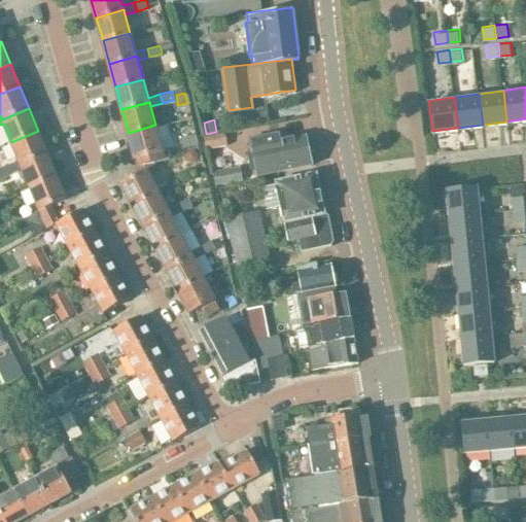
[(155,125),(129,133),(135,155),(135,158),(137,157),(139,167),(154,163),(170,158),(168,148),(163,149),(162,148),(155,125)]
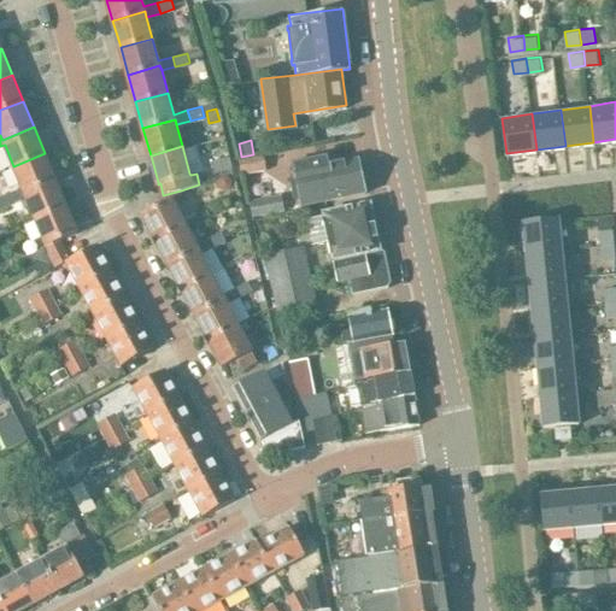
[(241,157),(239,157),(241,171),(264,168),(262,152),(253,154),(241,157)]
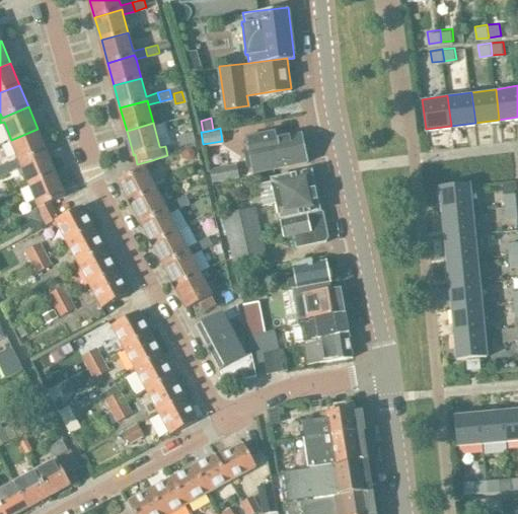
[(47,150),(38,129),(11,140),(18,158),(20,161),(47,150)]
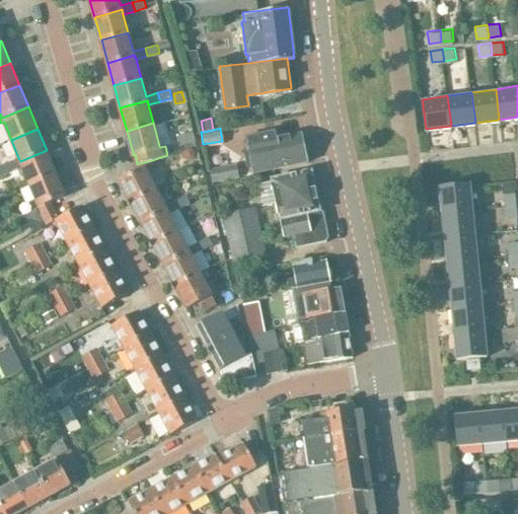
[(276,129),(246,135),(254,171),(307,160),(301,131),(278,137),(276,129)]
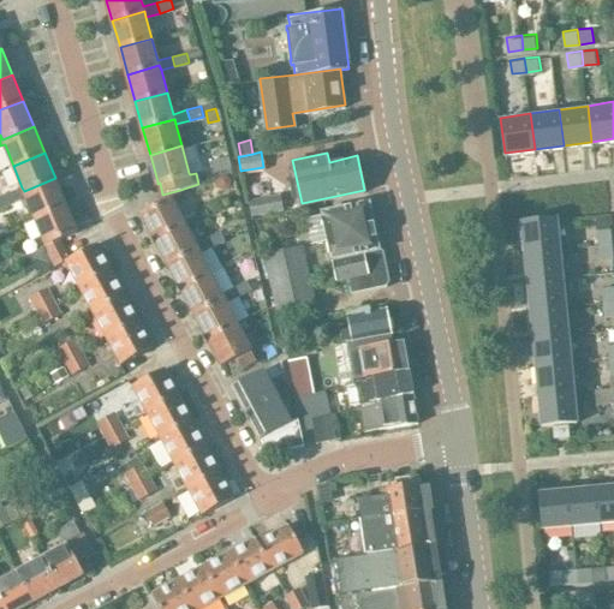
[(228,154),(212,160),(215,172),(232,166),(228,154)]
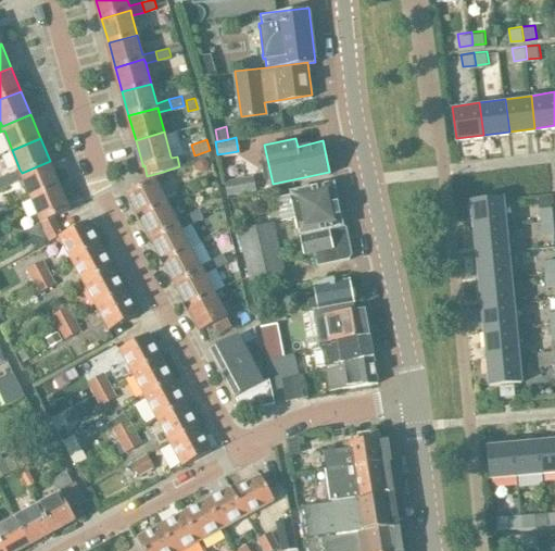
[(20,170),(7,175),(10,184),(24,178),(32,197),(60,185),(50,161),(22,173),(20,170)]
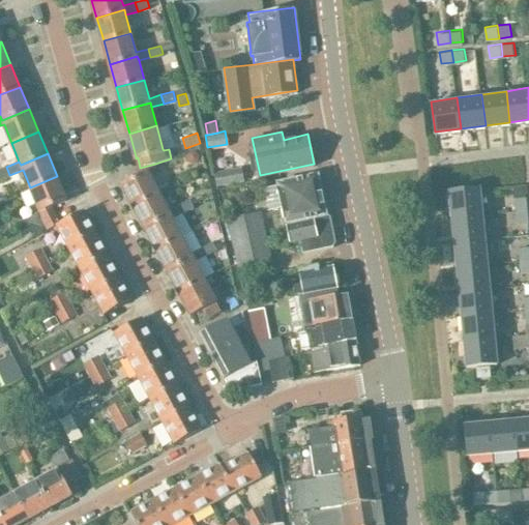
[(155,164),(140,168),(142,173),(148,171),(148,172),(156,170),(155,164)]
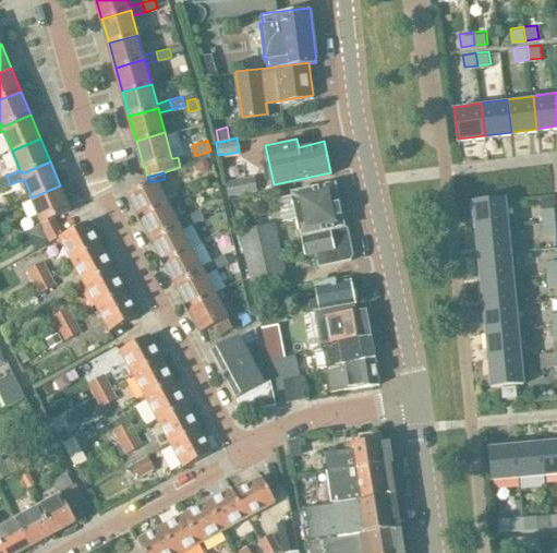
[(255,173),(226,179),(229,194),(257,188),(255,173)]
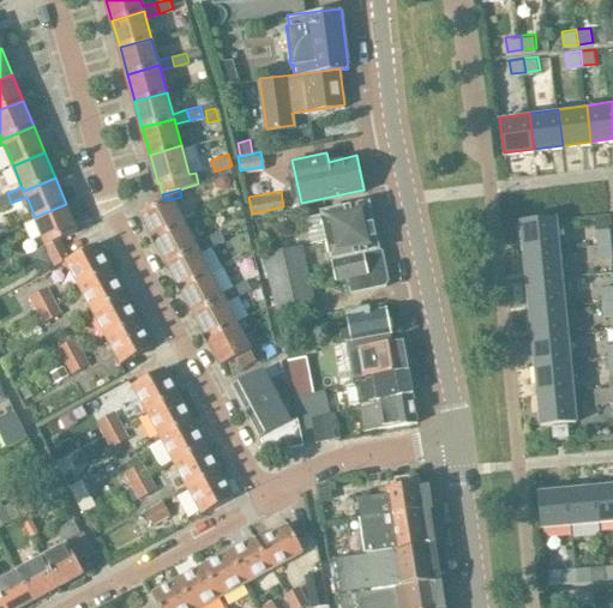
[(7,193),(0,196),(0,206),(11,203),(7,193)]
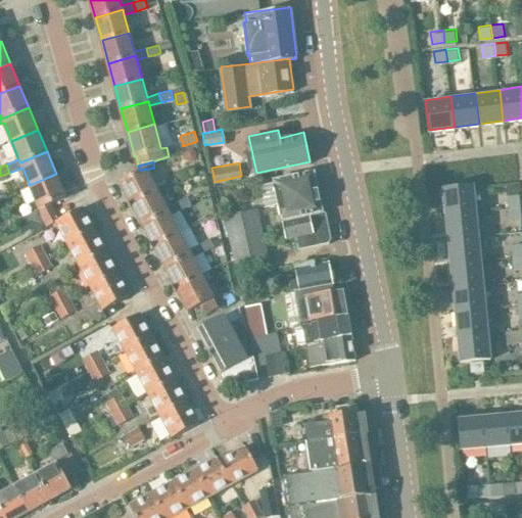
[(156,189),(146,170),(146,169),(140,171),(121,181),(132,202),(156,189)]
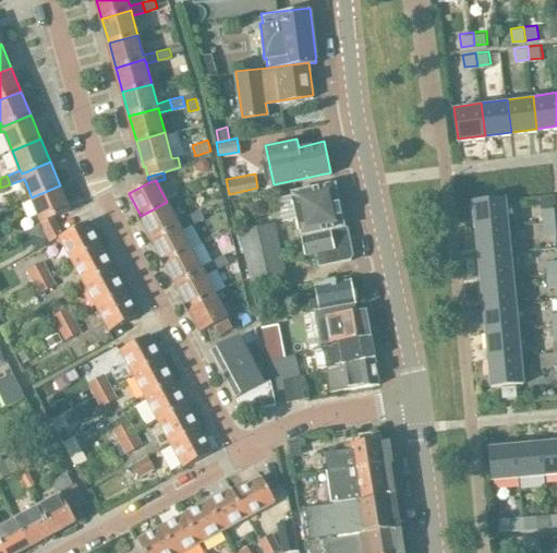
[(316,251),(318,264),(351,257),(351,255),(352,252),(351,243),(347,241),(335,181),(291,191),(305,253),(316,251)]
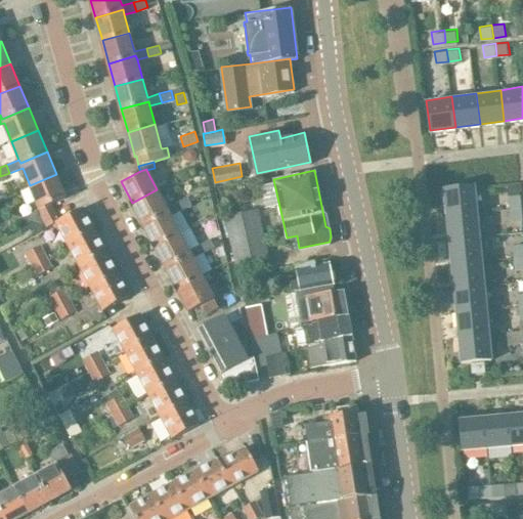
[(59,219),(51,203),(66,197),(56,174),(30,185),(39,208),(48,225),(55,221),(59,219)]
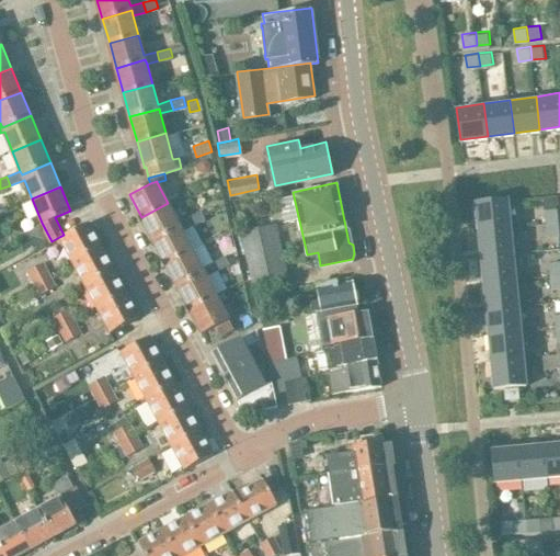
[(509,225),(506,197),(476,201),(478,228),(509,225)]
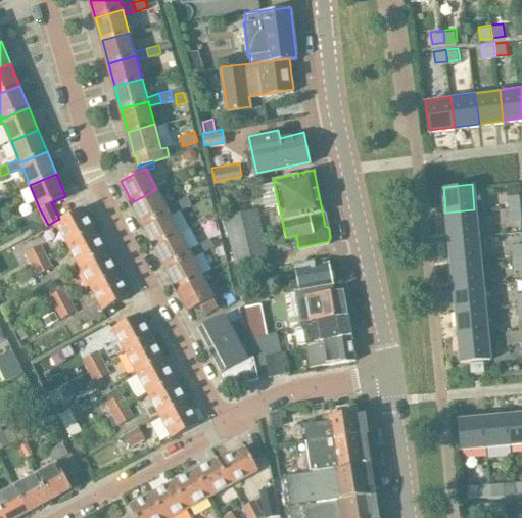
[(156,189),(132,202),(143,224),(168,210),(171,215),(181,209),(177,201),(167,207),(156,189)]
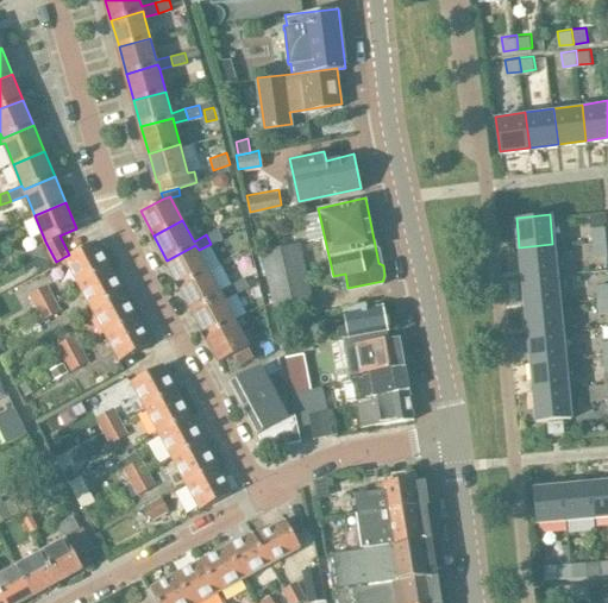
[(607,239),(605,225),(591,226),(593,240),(607,239)]
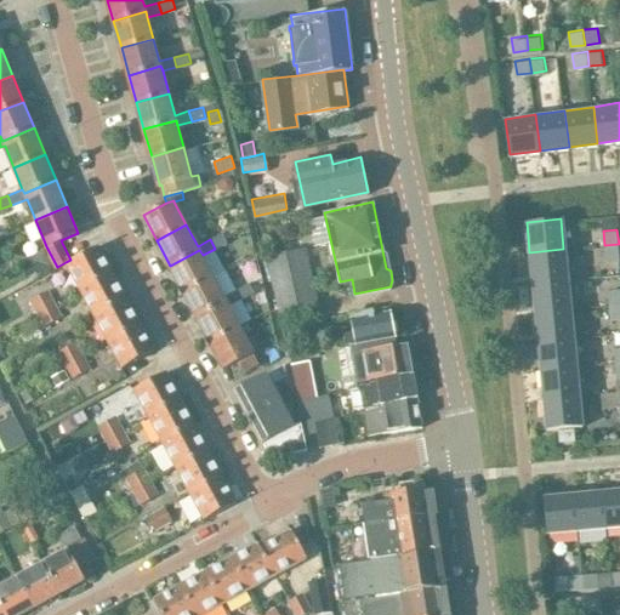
[(223,232),(210,239),(215,249),(228,241),(223,232)]
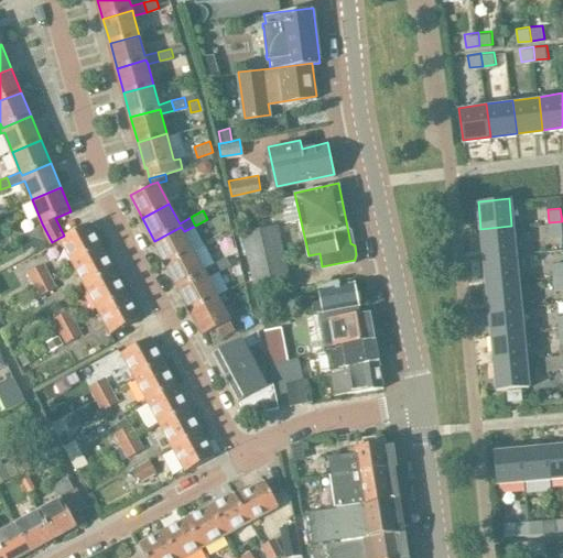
[(562,221),(549,222),(550,236),(562,234),(562,221)]
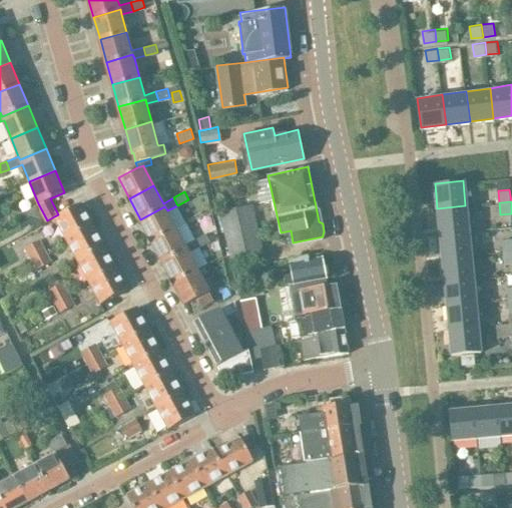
[(92,224),(80,202),(58,214),(54,216),(66,238),(92,224)]
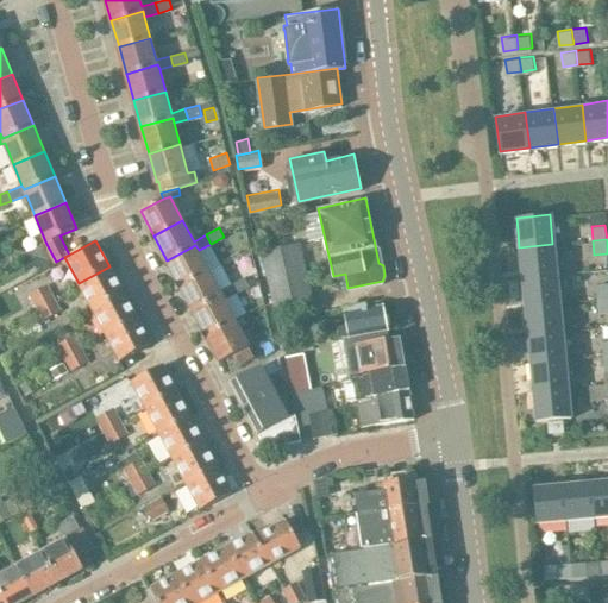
[(195,245),(167,261),(180,286),(208,270),(221,263),(211,244),(199,250),(195,245)]
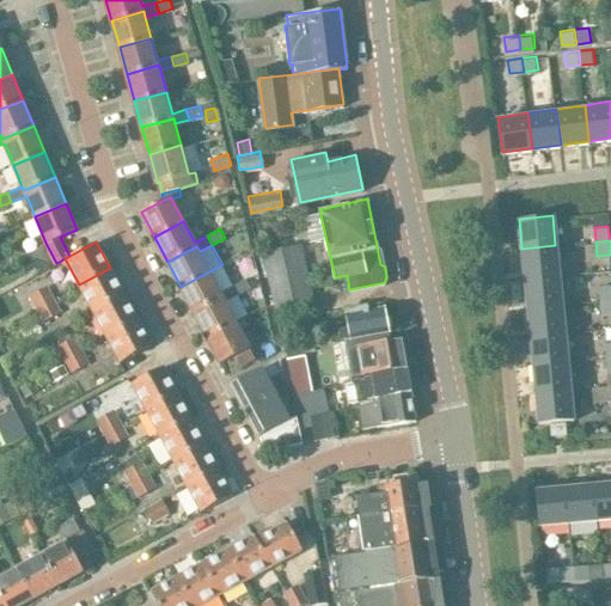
[(301,245),(263,253),(276,312),(315,304),(301,245)]
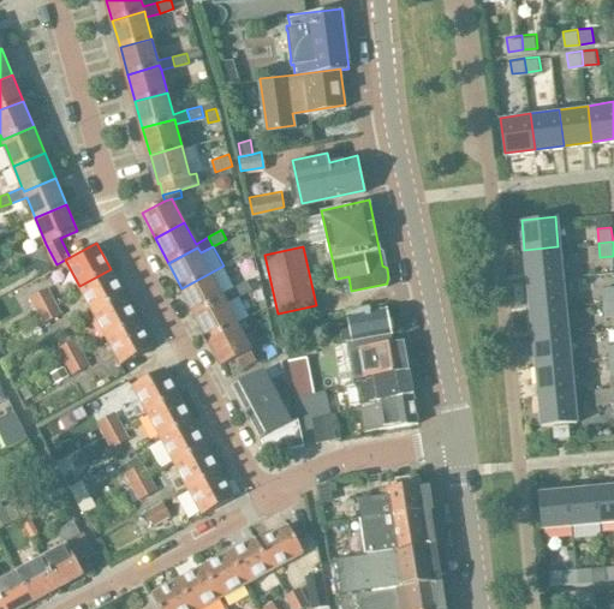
[(561,275),(558,246),(524,250),(526,278),(561,275)]
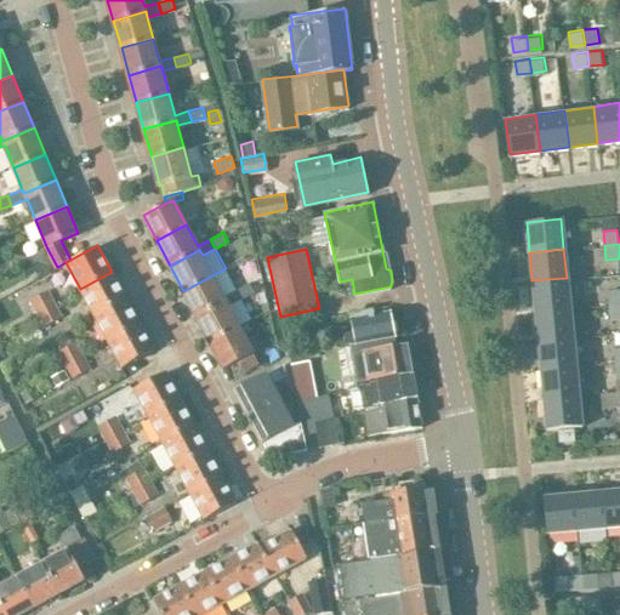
[(212,275),(183,291),(197,315),(226,300),(229,306),(242,299),(237,289),(226,268),(212,275)]
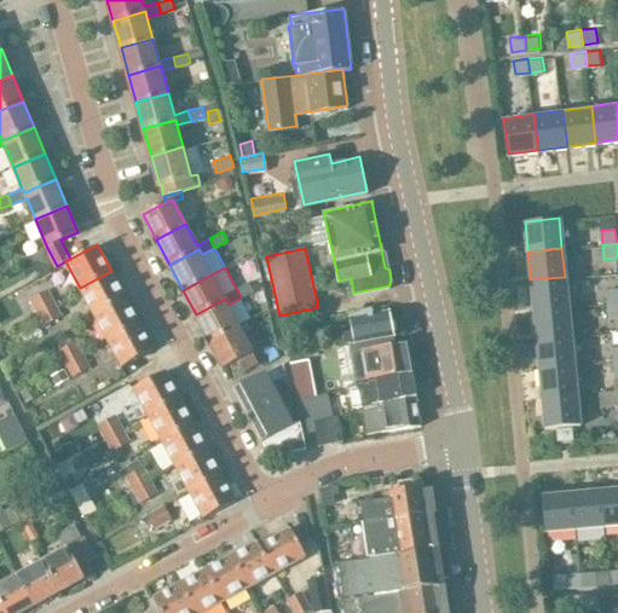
[(125,296),(111,271),(80,288),(93,313),(125,296)]
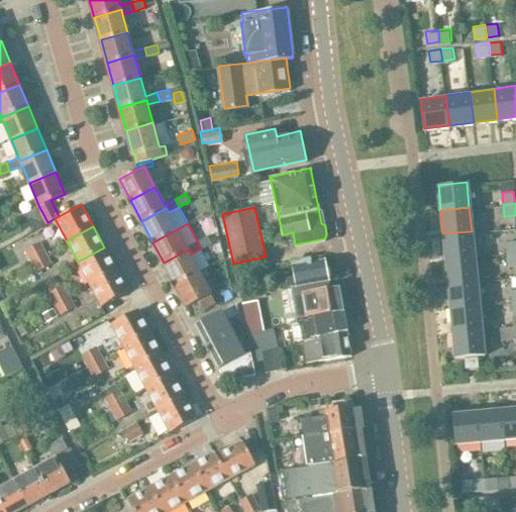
[(474,254),(472,231),(442,233),(445,258),(474,254)]
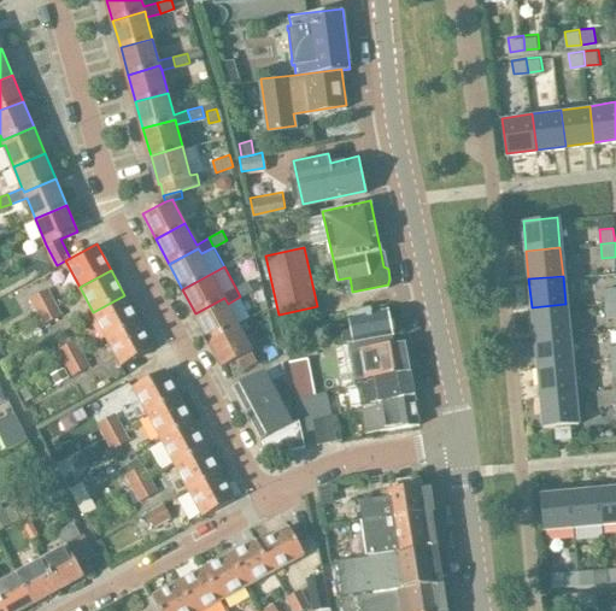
[(248,281),(235,287),(240,297),(253,291),(248,281)]
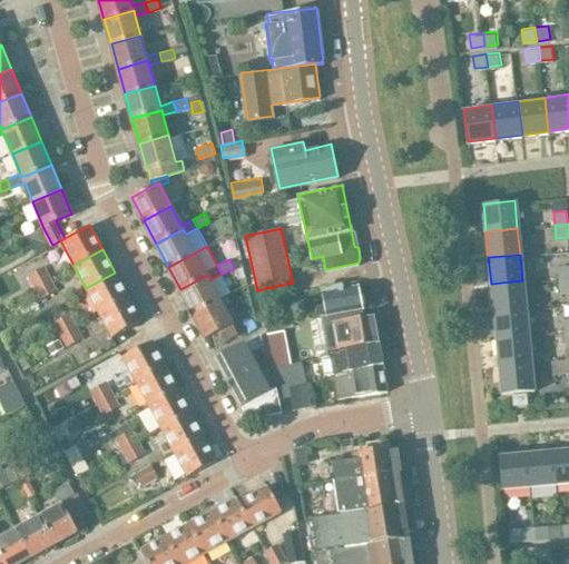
[(568,263),(558,265),(560,278),(568,277),(568,263)]
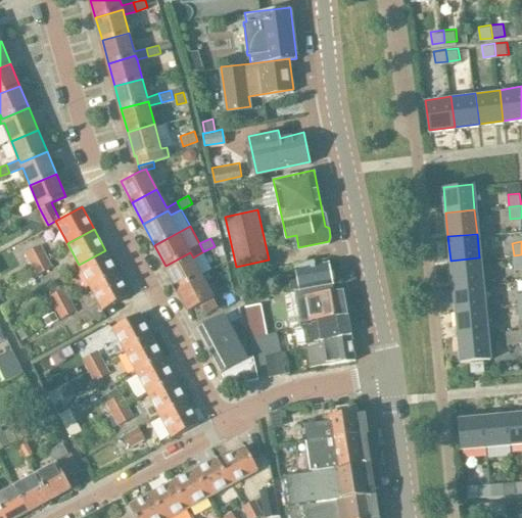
[(48,253),(42,242),(26,250),(33,263),(48,253)]
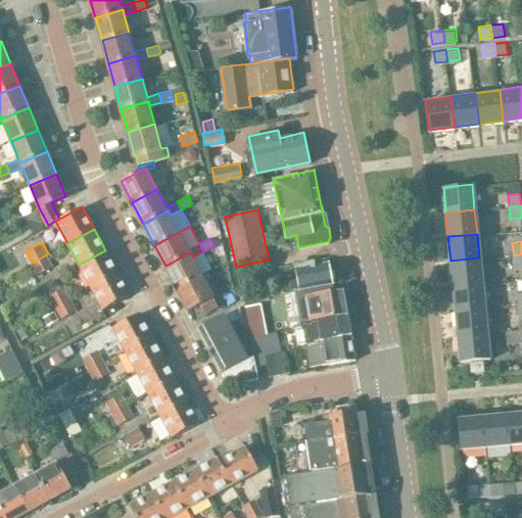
[(117,272),(105,250),(79,265),(90,286),(117,272)]
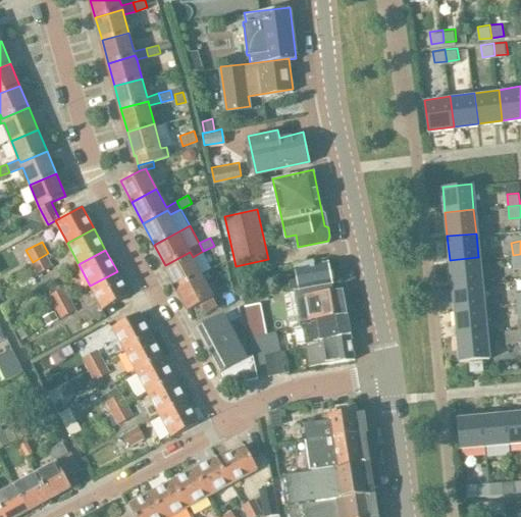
[(201,273),(193,257),(190,252),(165,265),(176,287),(201,273)]
